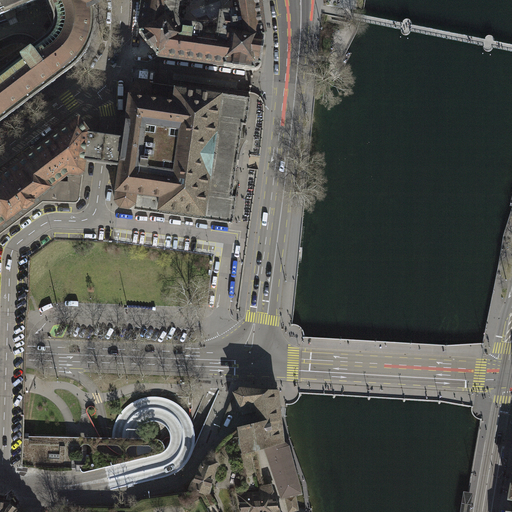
[(33,49),(57,80),(63,75),(66,72),(78,62),(84,54),(89,45),(93,34),(94,23),(94,12),(92,5),(95,4),(93,0),(0,0),(0,4),(7,20),(16,16),(16,12),(15,9),(37,0),(54,0),(49,4),(51,9),(53,13),(54,18),(54,23),(53,28),(50,34),(42,40),(38,43),(34,46),(31,48),(33,49)]
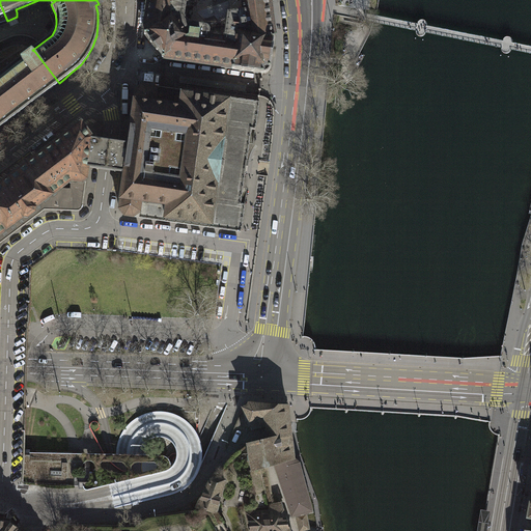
[(270,0),(148,0),(143,34),(163,59),(231,68),(232,70),(260,74),(262,74),(267,73),(270,70),(271,67),(273,52),(276,35),(270,0)]
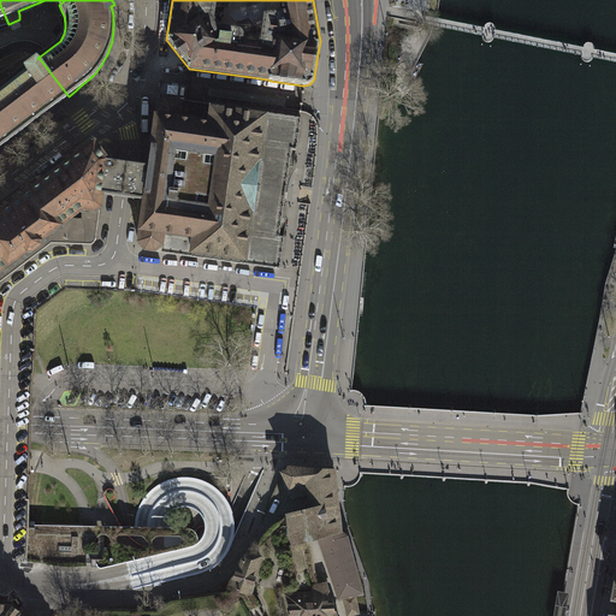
[(0,148),(21,132),(54,107),(69,96),(40,59),(37,58),(34,55),(28,54),(23,53),(18,53),(11,54),(9,55),(0,59),(0,148)]
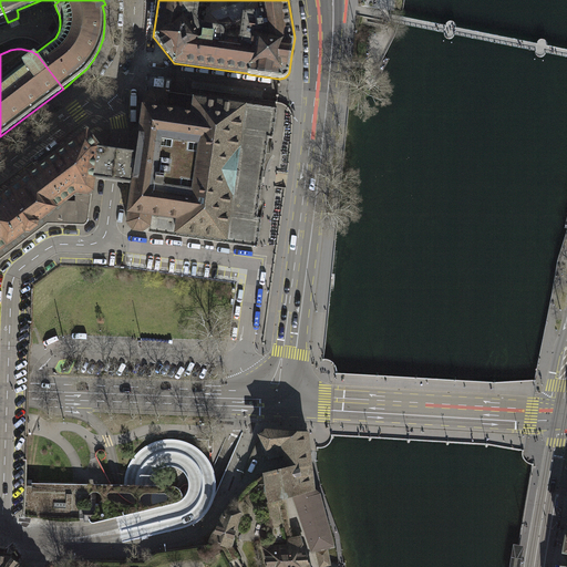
[(171,93),(152,90),(148,93),(144,96),(136,153),(132,153),(119,151),(103,148),(99,147),(94,178),(99,179),(114,182),(127,184),(132,184),(127,223),(132,230),(179,237),(179,235),(222,240),(222,243),(257,247),(261,218),(257,217),(263,183),(264,183),(265,177),(266,172),(264,172),(268,137),(274,138),(277,107),(240,103),(240,104),(198,99),(199,96),(171,93)]
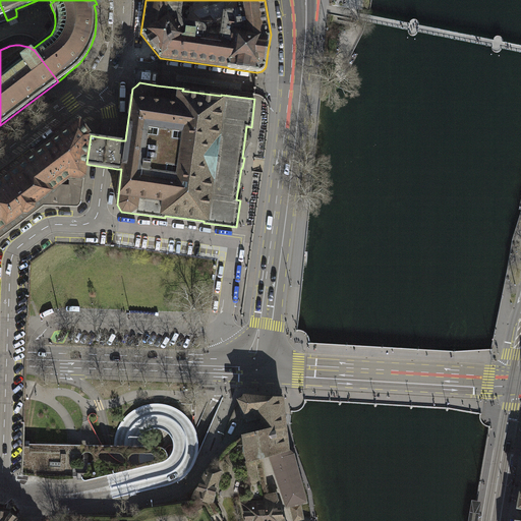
[(0,238),(8,233),(44,206),(77,207),(79,206),(80,205),(81,201),(82,188),(87,164),(91,135),(79,121),(48,146),(1,180),(0,180),(0,238)]
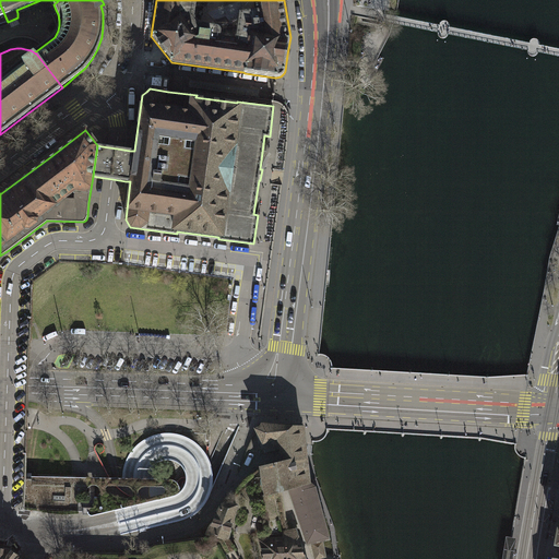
[(305,454),(304,425),(283,424),(261,421),(254,431),(261,455),(281,450),(282,455),(283,461),(288,489),(310,482),(305,454)]
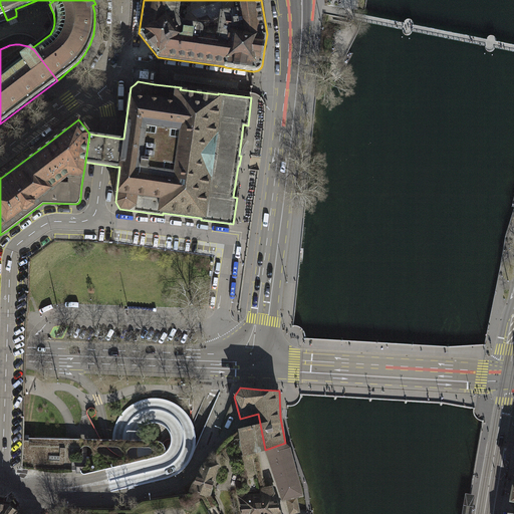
[(265,450),(260,424),(257,425),(240,429),(245,455),(262,451),(265,450)]
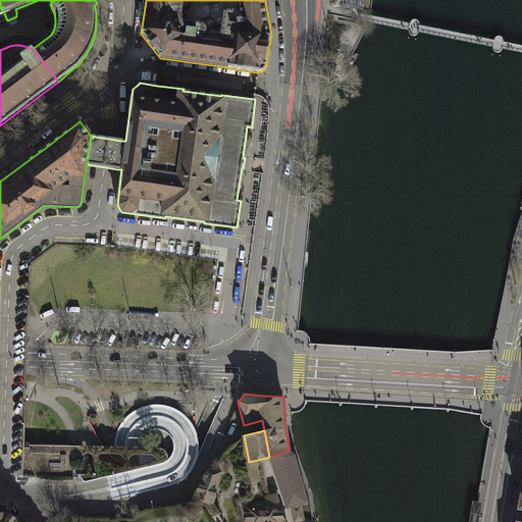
[(290,450),(269,457),(286,508),(291,507),(295,521),(303,519),(301,505),(307,503),(297,469),(293,456),(290,450)]
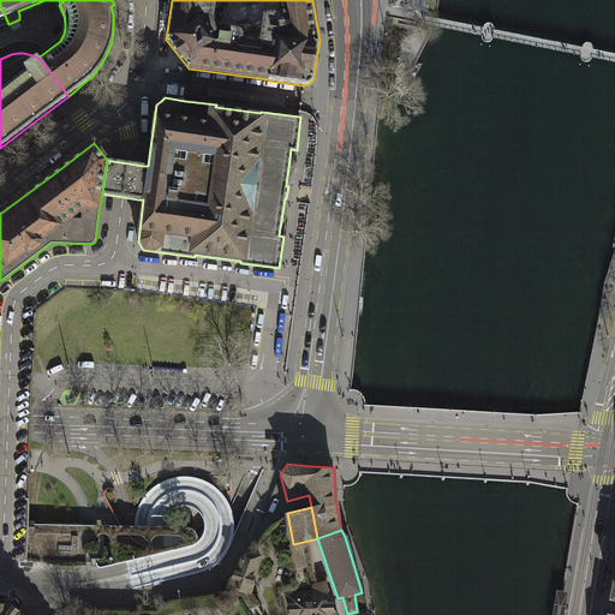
[(240,555),(227,586),(250,593),(260,556),(246,550),(240,555)]
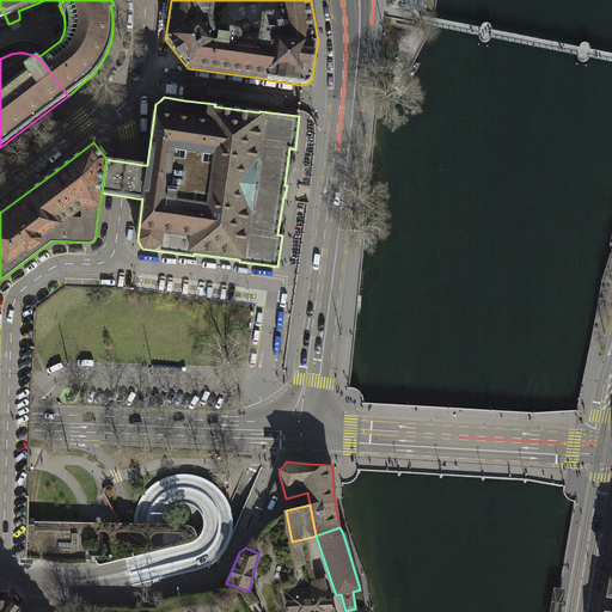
[(285,591),(288,611),(332,611),(323,579),(310,582),(311,589),(285,591)]
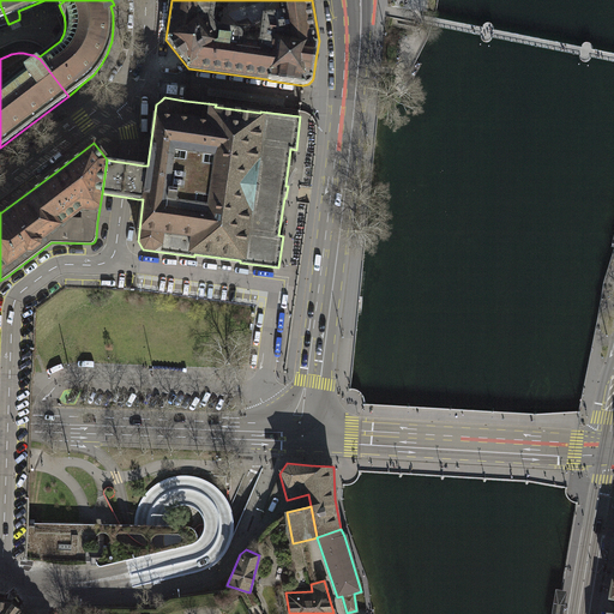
[(22,613),(12,600),(0,597),(0,613),(22,613)]
